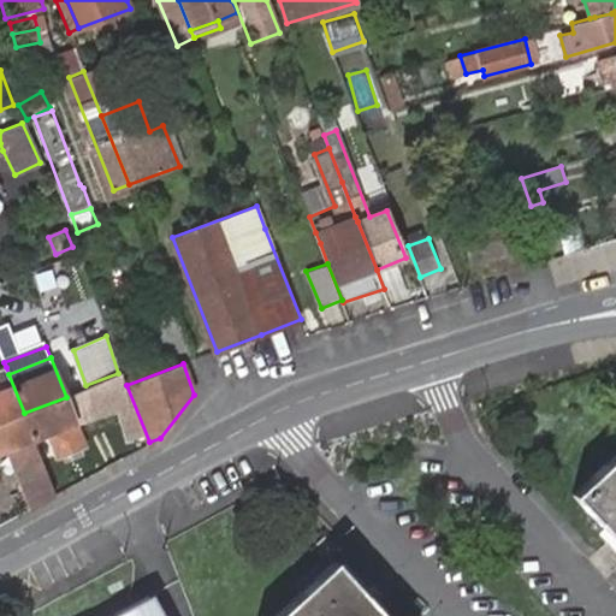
[(0,368),(0,421),(24,413),(9,374),(6,367),(0,368)]
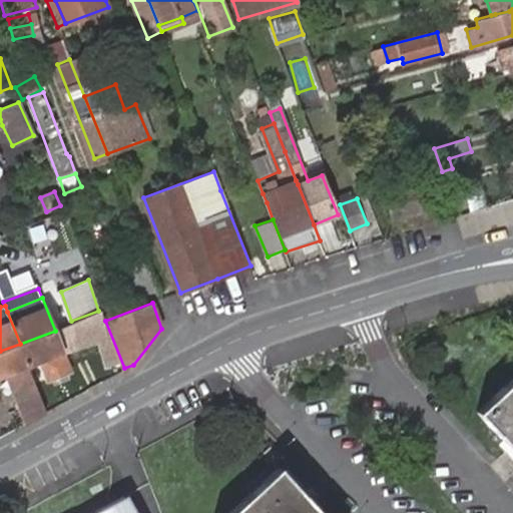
[(98,314),(85,319),(87,325),(101,321),(98,314)]
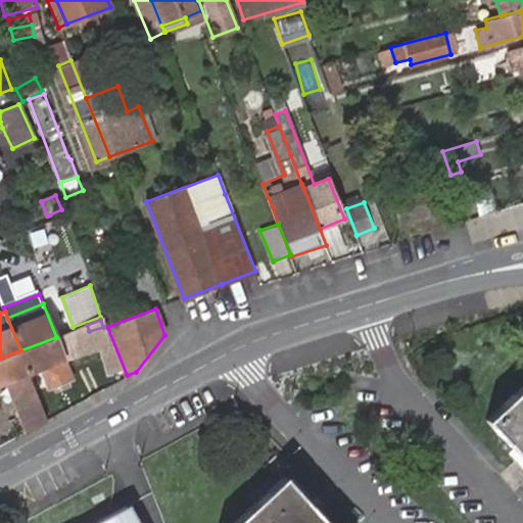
[(84,326),(60,335),(66,350),(90,341),(84,326)]
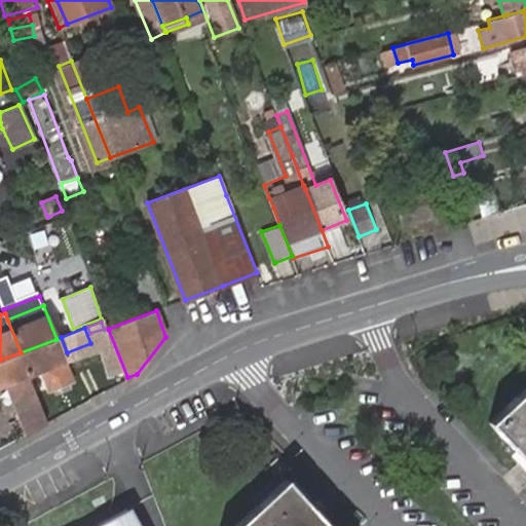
[(105,383),(119,380),(104,330),(104,329),(89,333),(100,367),(101,369),(105,383)]
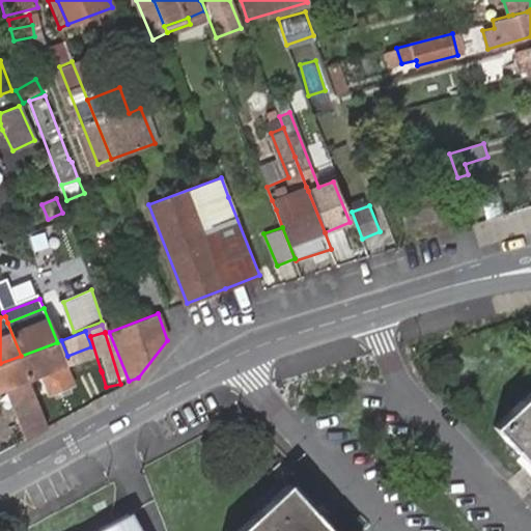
[(57,342),(21,356),(30,378),(40,372),(50,392),(74,384),(63,357),(57,342)]
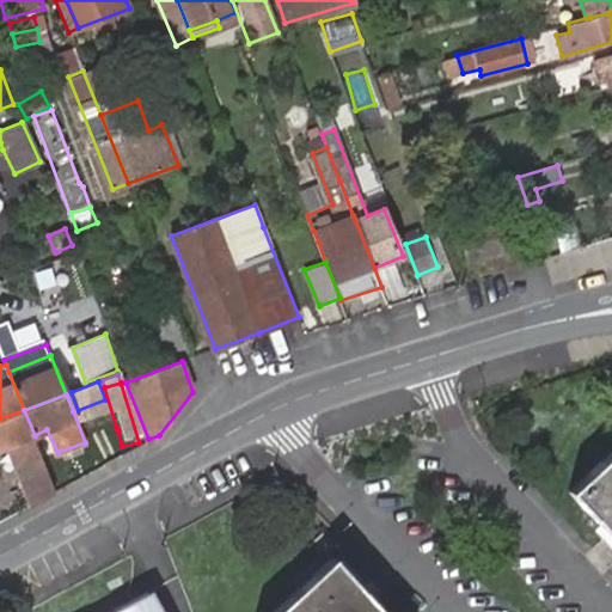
[(78,410),(73,411),(85,442),(117,429),(116,427),(108,398),(105,399),(78,410)]
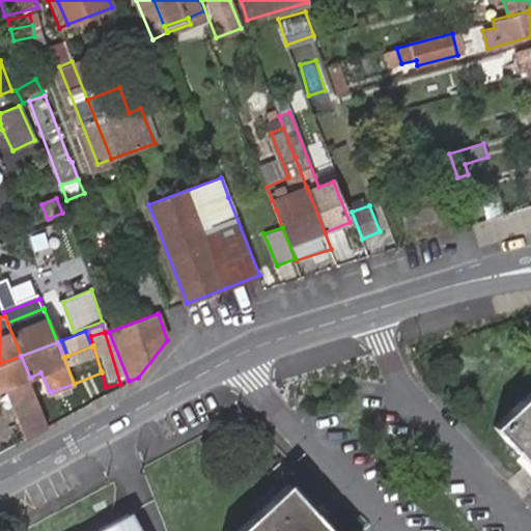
[(22,408),(36,402),(39,401),(30,378),(21,356),(0,363),(0,388),(8,385),(14,384),(22,408)]
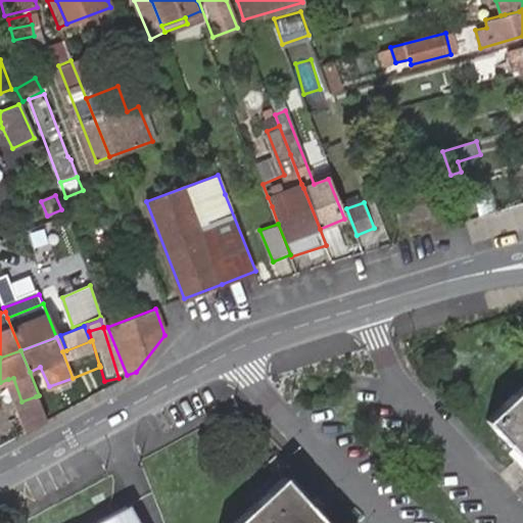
[(8,379),(16,402),(21,401),(13,378),(8,379)]
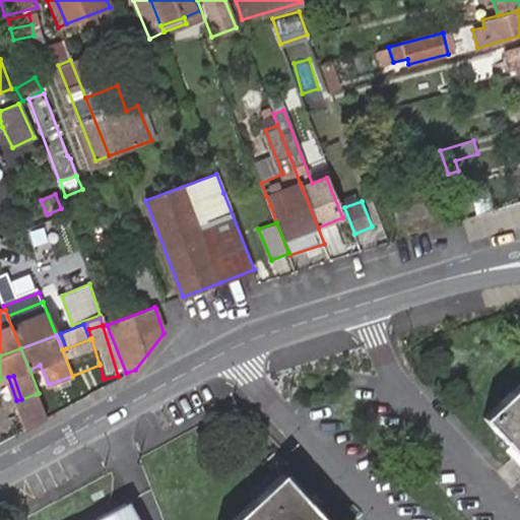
[(519,389),(486,420),(519,455),(519,389)]
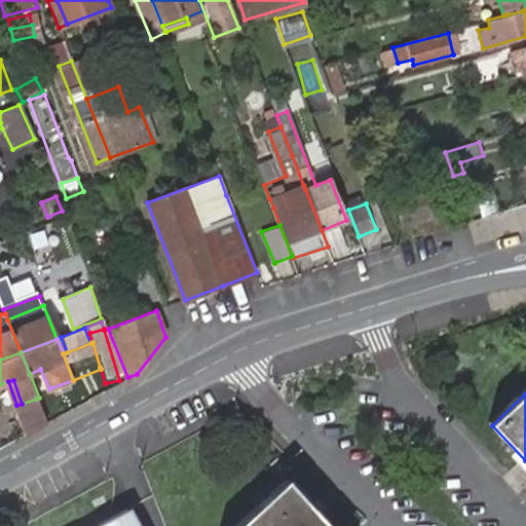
[(16,405),(25,431),(44,421),(36,399),(22,404),(16,405)]
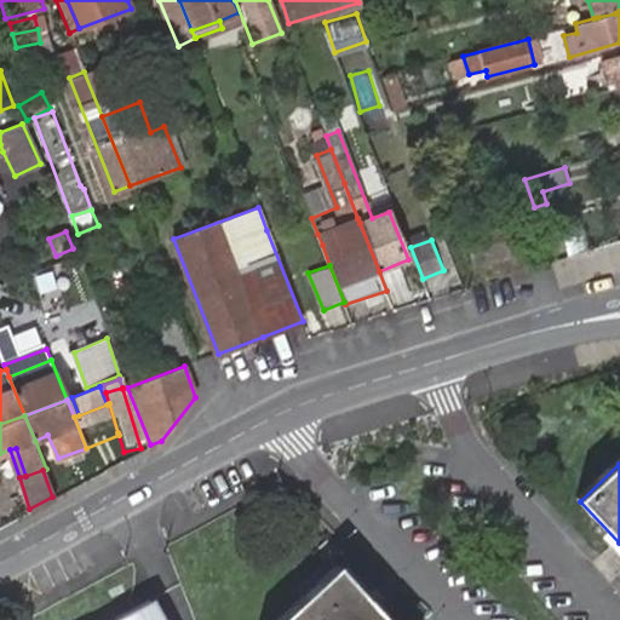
[(384,619),(337,568),(280,619),(384,619)]
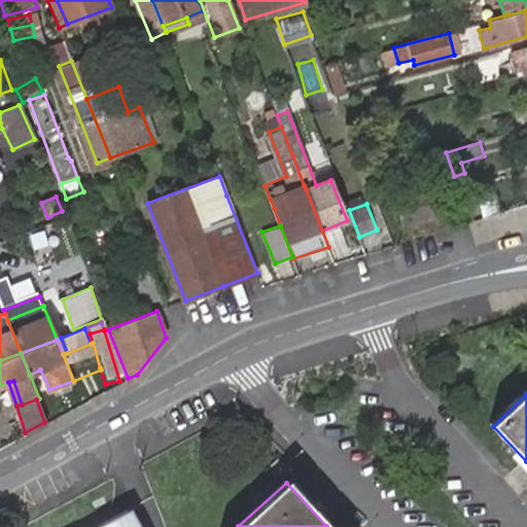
[(136,526),(126,508),(91,526),(136,526)]
